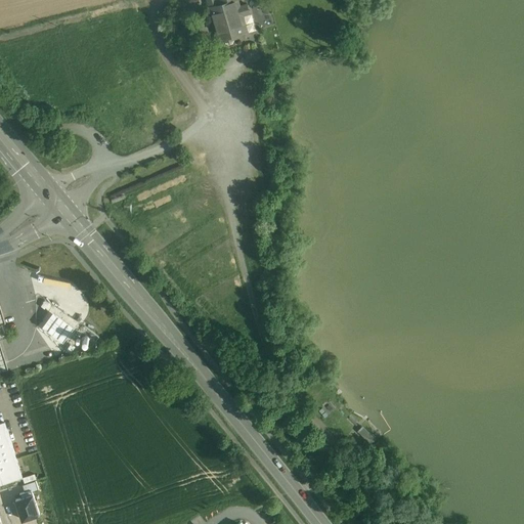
[(233,0),(217,0),(219,5),(210,8),(219,42),(225,40),(226,43),(228,44),(232,43),(234,41),(233,38),(239,36),(238,34),(247,32),(243,16),(250,14),(247,4),(239,6),(237,0),(234,1),(233,0)]
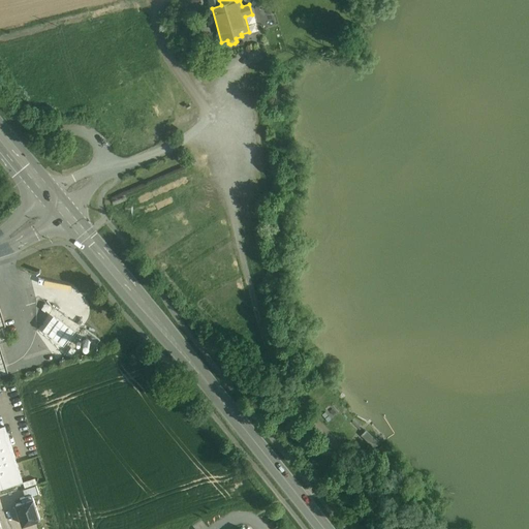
[(0,344),(0,376),(9,374),(0,344)]
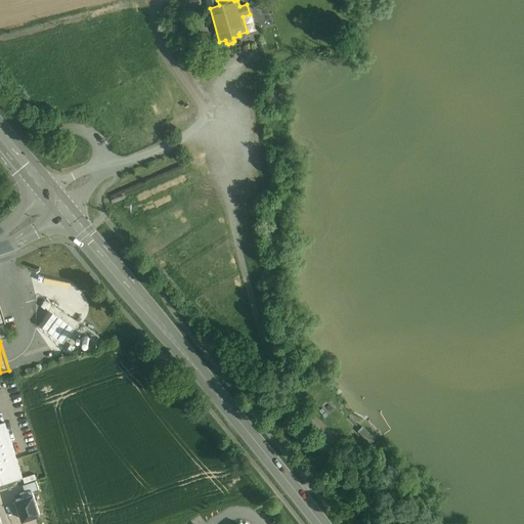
[(36,355),(47,352),(45,344),(34,348),(36,355)]
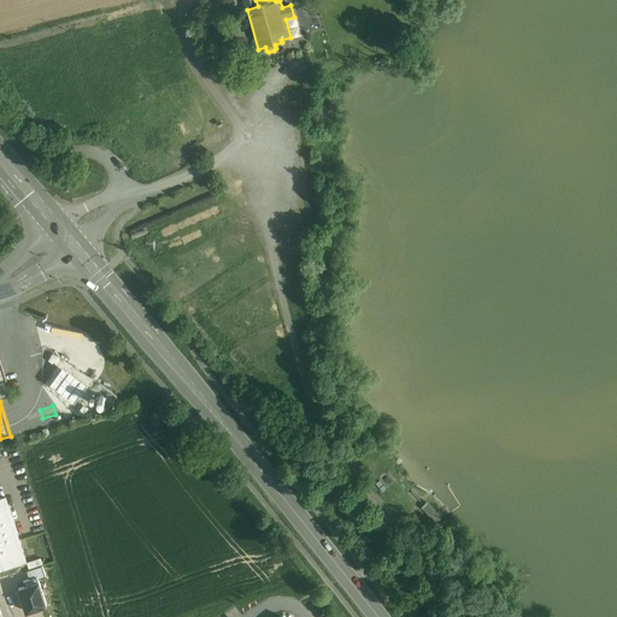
[(27,563),(9,504),(6,497),(0,498),(0,556),(1,558),(0,558),(4,570),(27,563)]
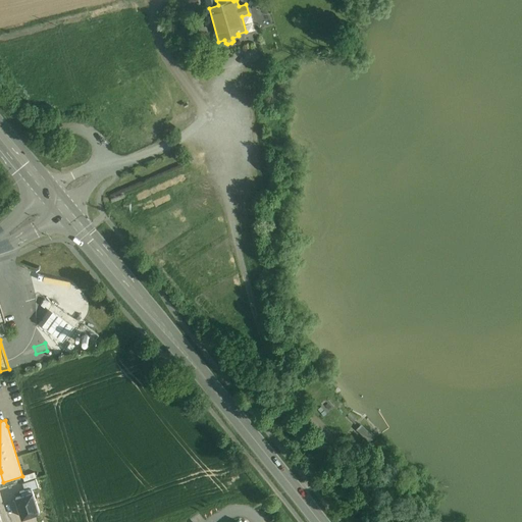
[(32,489),(21,492),(22,496),(16,498),(22,517),(39,512),(32,489)]
